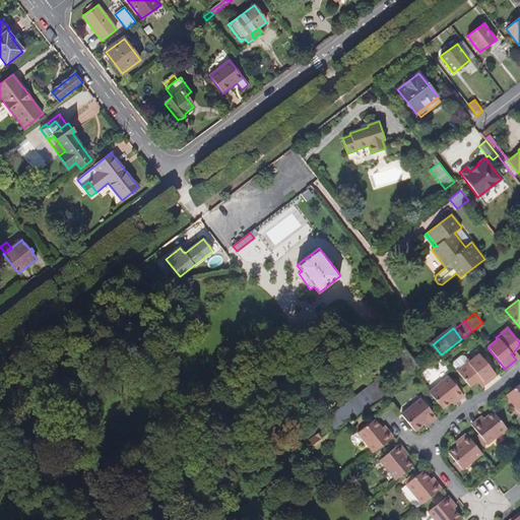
[(519,356),(515,350),(511,353),(516,360),(519,356)]
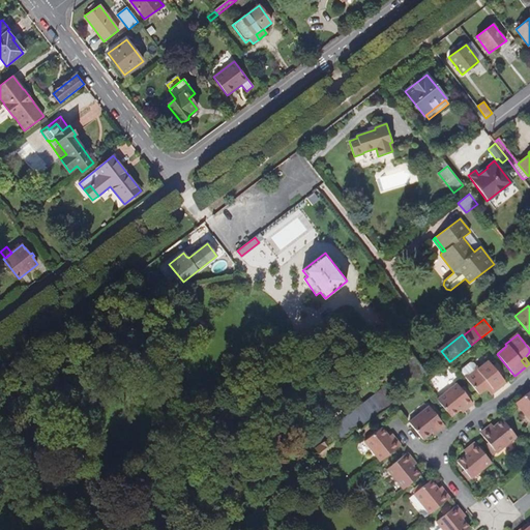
[(479,369),(489,361),(487,359),(478,366),(479,369)]
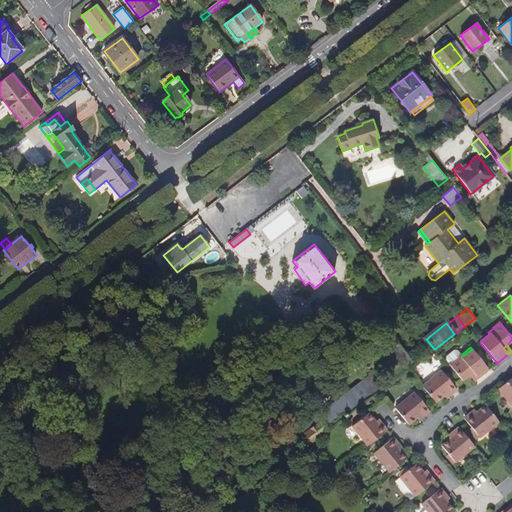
[(484,363),(476,354),(472,349),(463,356),(462,354),(461,354),(458,350),(454,350),(447,356),(446,360),(449,364),(462,381),(469,375),(473,372),(478,379),(489,370),(484,363)]
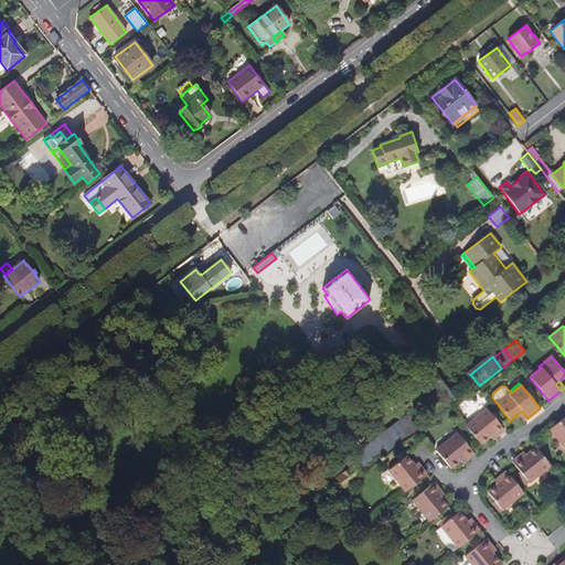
[(537,398),(529,387),(525,391),(534,401),(537,398)]
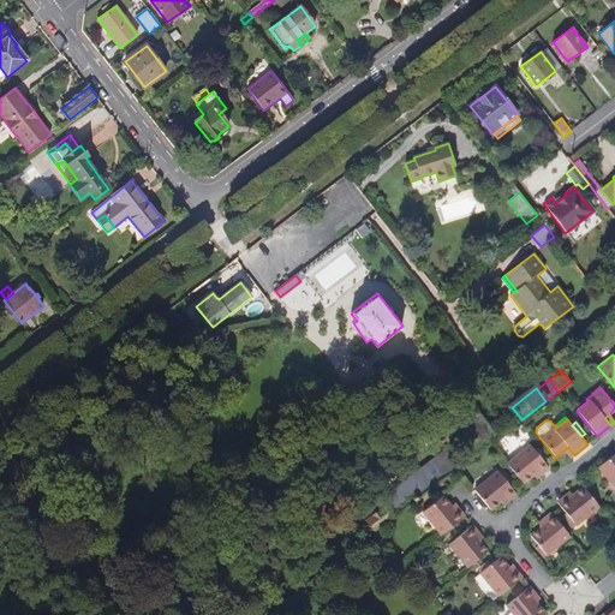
[(549,469),(531,446),(507,464),(523,483),(533,476),(539,471),(542,475),(549,469)]
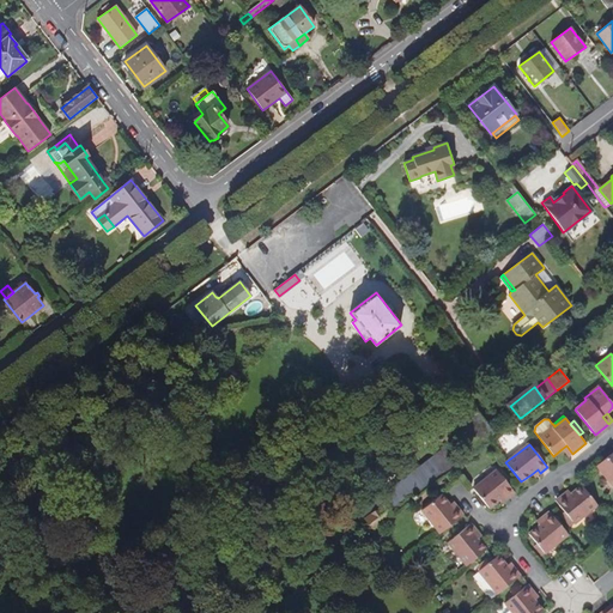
[(572,454),(566,445),(562,449),(568,457),(572,454)]
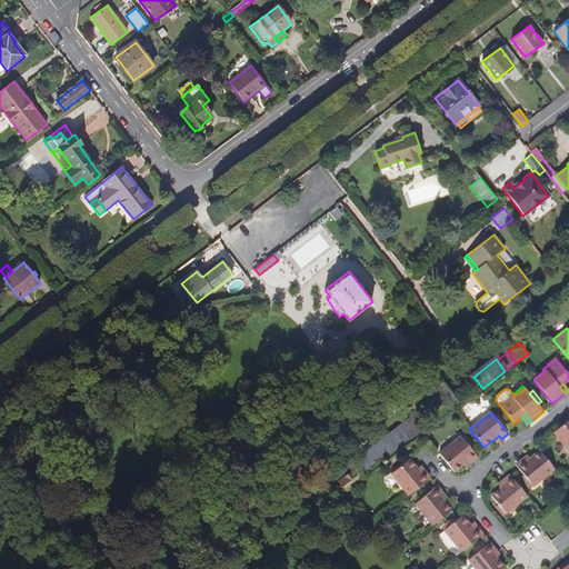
[(415,440),(425,433),(412,418),(348,468),(325,485),(337,500),(340,498),(383,465),(395,456),(415,440)]
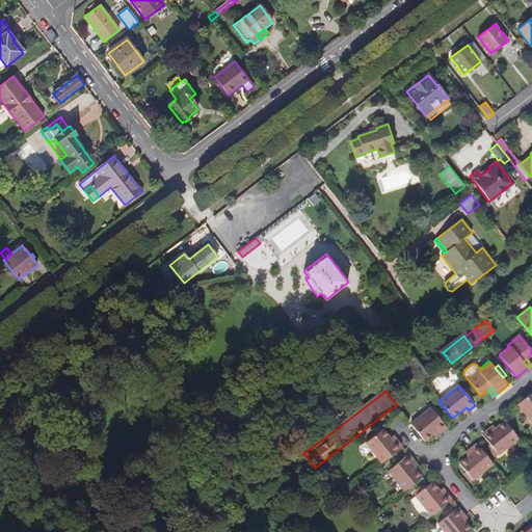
[(531,392),(517,404),(531,422),(531,392)]
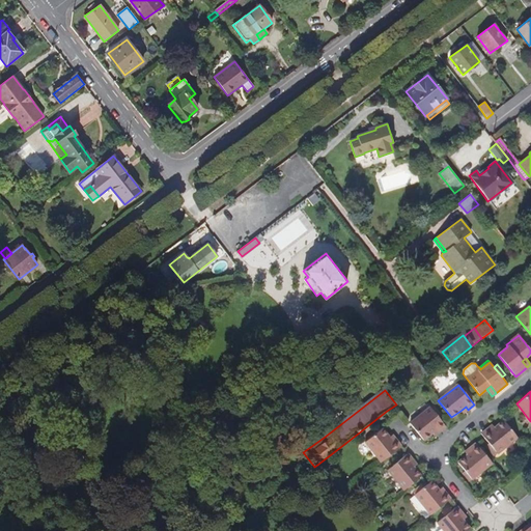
[(396,403),(403,398),(399,393),(392,398),(396,403)]
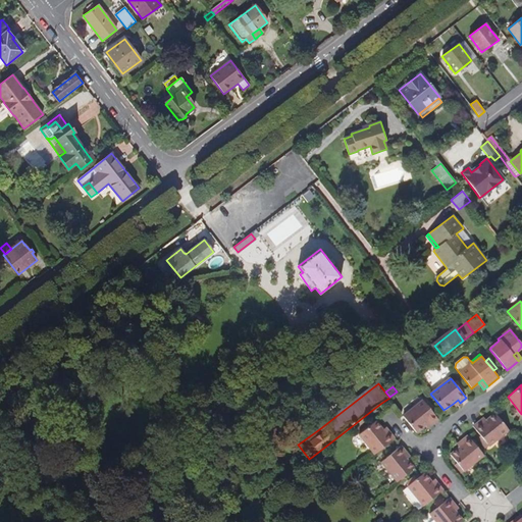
[(434,409),(425,399),(423,401),(431,411),(434,409)]
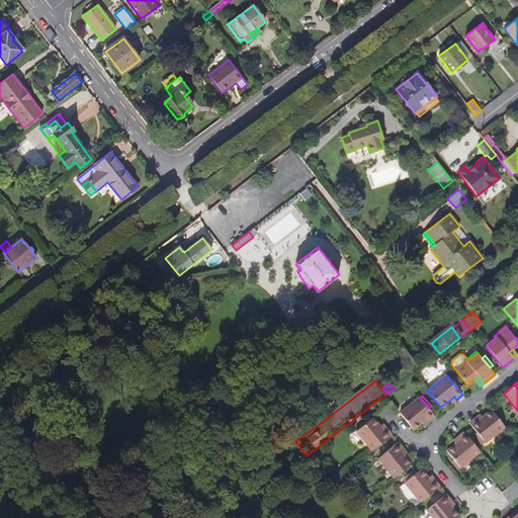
[(435,417),(428,408),(420,398),(420,397),(400,413),(413,430),(422,422),(426,419),(429,422),(435,417)]
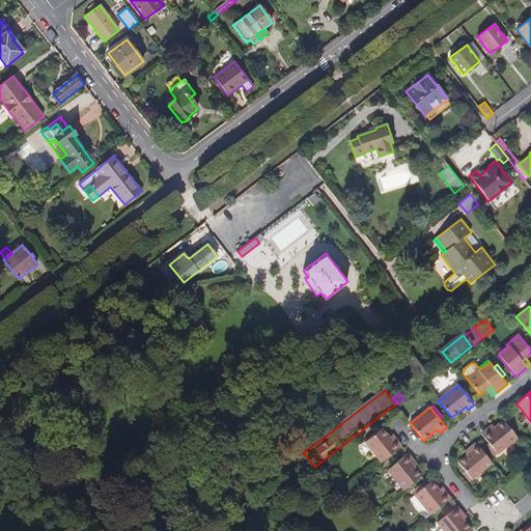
[(497,453),(518,438),(504,421),(495,428),(491,431),(487,428),(481,434),(490,443),(497,453)]
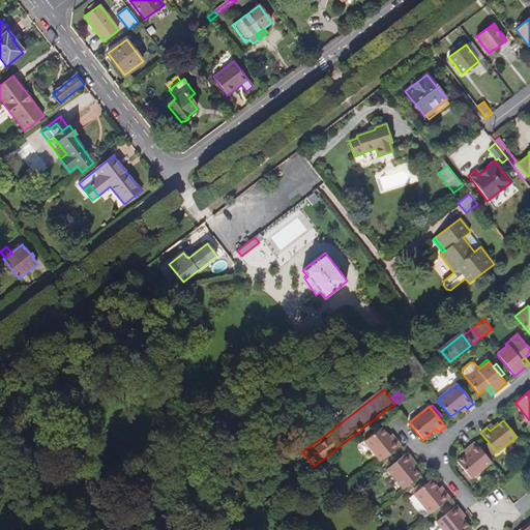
[(360,436),(370,428),(367,424),(357,433),(360,436)]
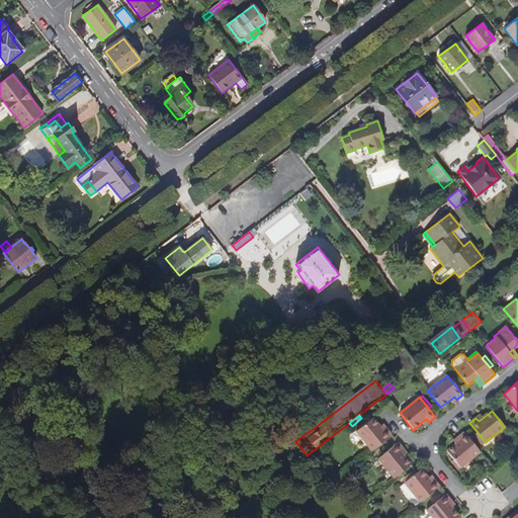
[(372,450),(392,435),(386,429),(383,431),(379,427),(372,418),(356,431),(372,450)]
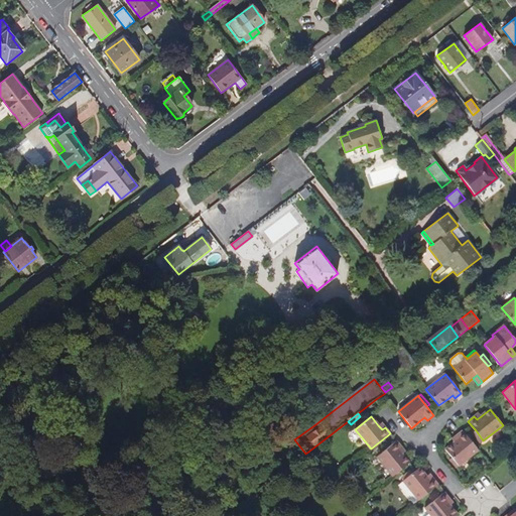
[(459,466),(478,449),(463,430),(456,435),(459,438),(454,442),(444,449),(452,458),(459,466)]
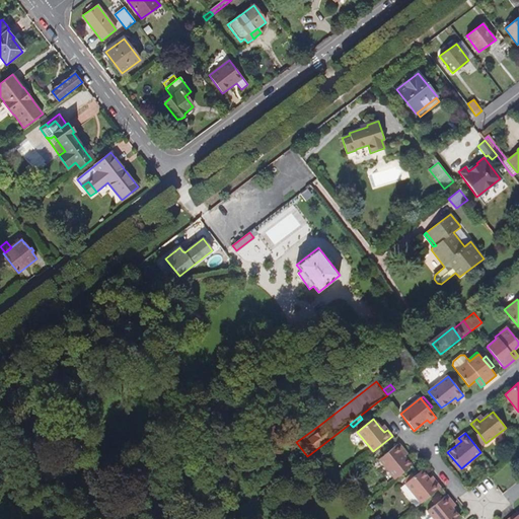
[(486,443),(478,433),(474,436),(483,445),(486,443)]
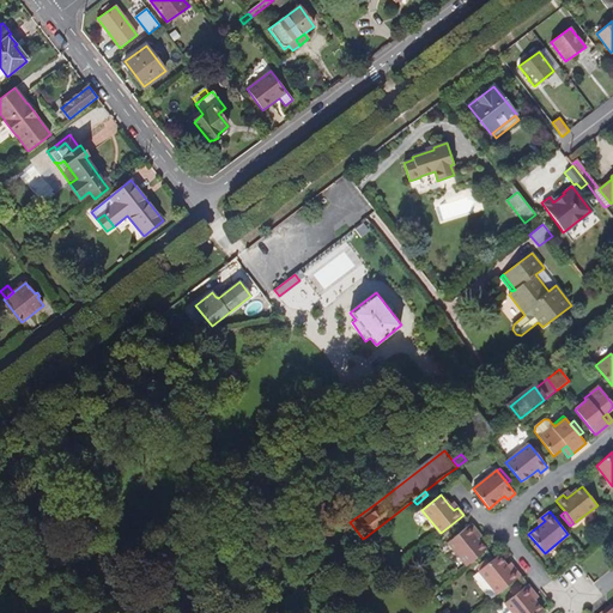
[(467,565),(486,550),(478,539),(473,534),(477,532),(471,523),(448,542),(467,565)]
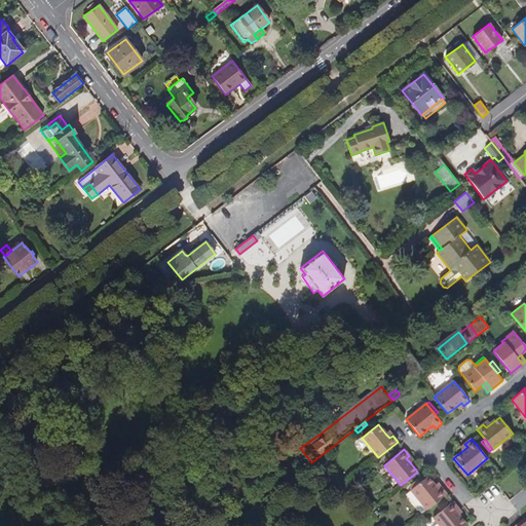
[(467,475),(460,466),(458,468),(465,477),(467,475)]
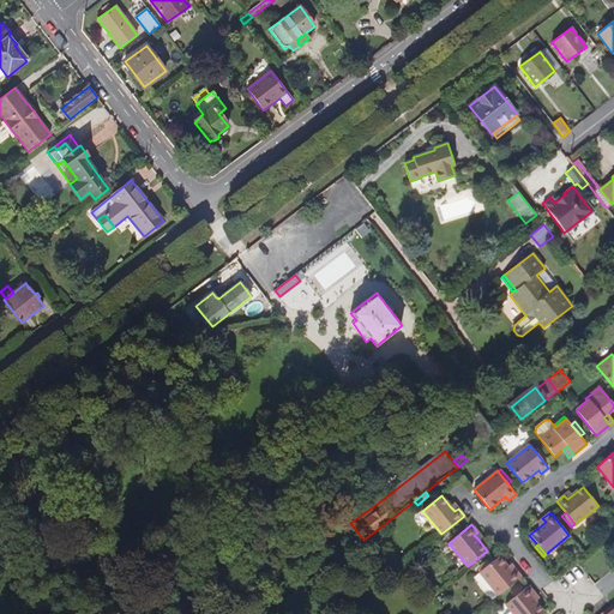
[(498,595),(522,577),(515,569),(512,572),(507,566),(499,555),(489,564),(480,571),(480,572),(498,595)]
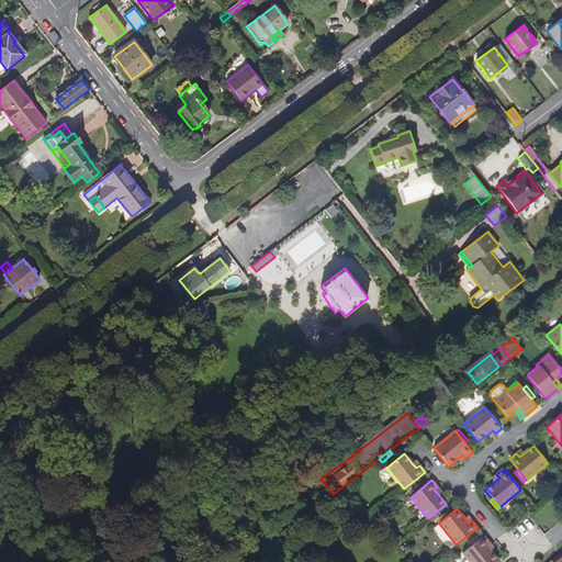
[(439,523),(448,516),(446,514),(438,520),(439,523)]
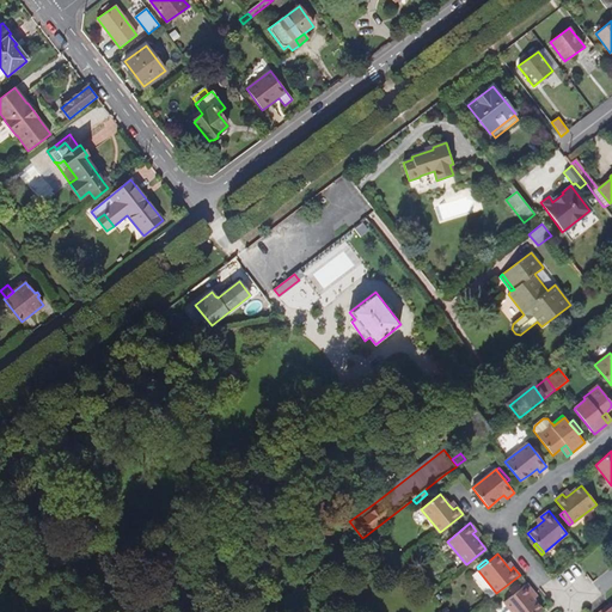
[(533,599),(530,594),(533,592),(527,583),(520,589),(512,595),(503,603),(509,609),(505,611),(539,611),(542,610),(533,599)]
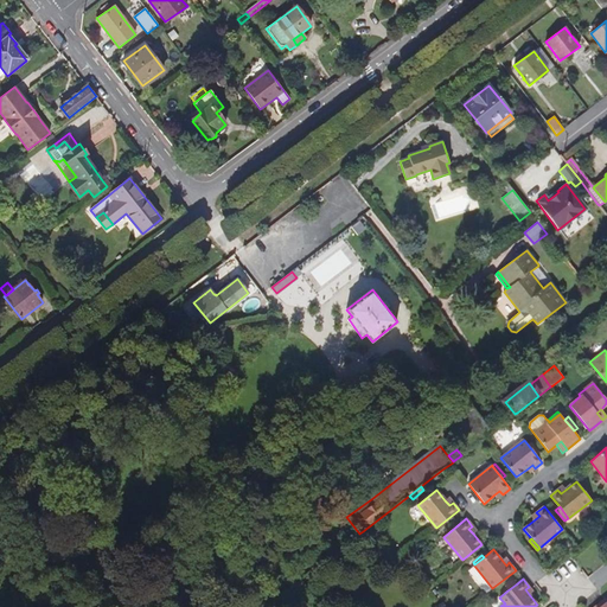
[(508,590),(516,585),(513,580),(505,587),(508,590)]
